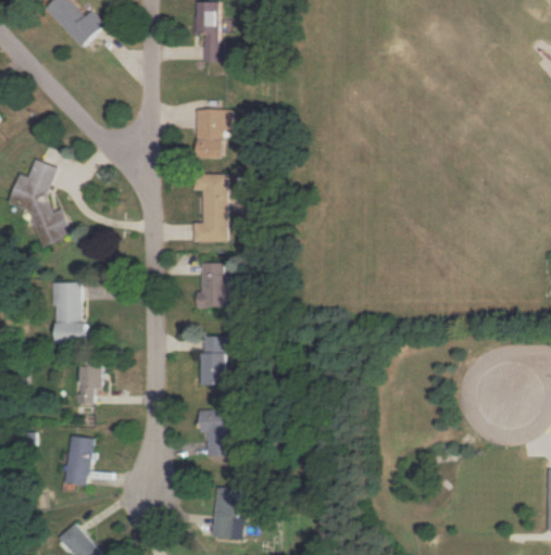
[(91,10),(86,16),(70,0),(54,0),(46,9),(83,47),(105,25),(91,10)]
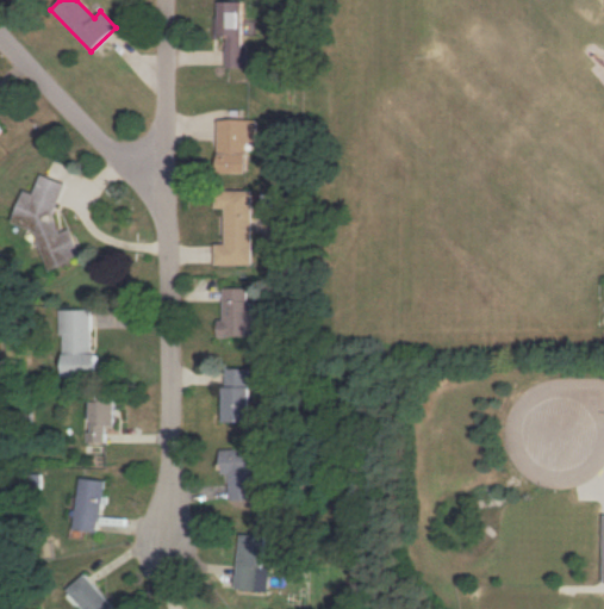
[(215,36),(224,36),(223,68),(238,68),(240,2),(215,2),(215,36)]
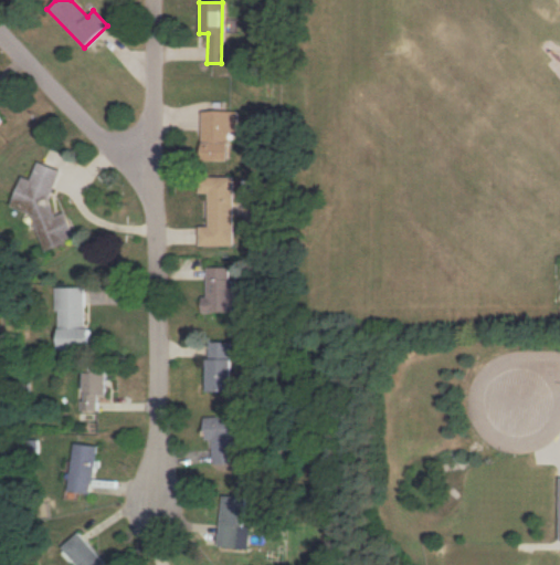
[(226,134),(234,134),(234,112),(200,111),(199,160),(226,161),(226,134)]
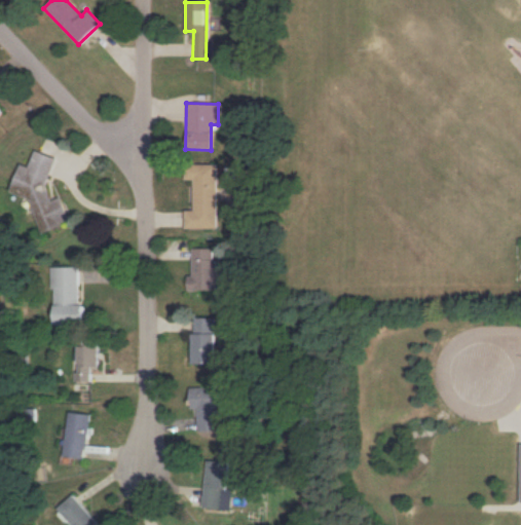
[(40,233),(70,222),(61,197),(50,200),(45,187),(56,158),(34,151),(29,167),(20,164),(10,192),(28,198),(40,233)]
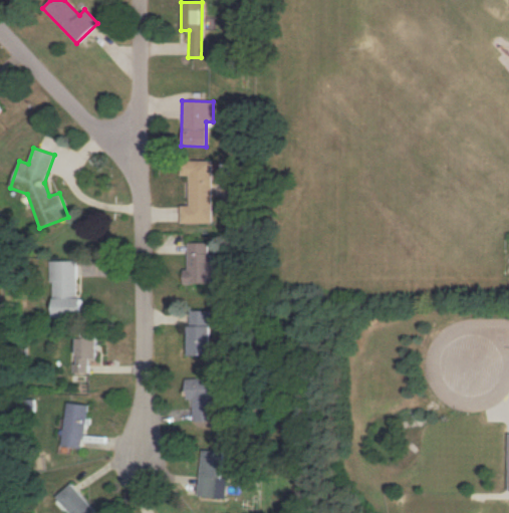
[(179,224),(211,223),(210,161),(179,162),(179,176),(187,176),(187,206),(179,206),(179,224)]
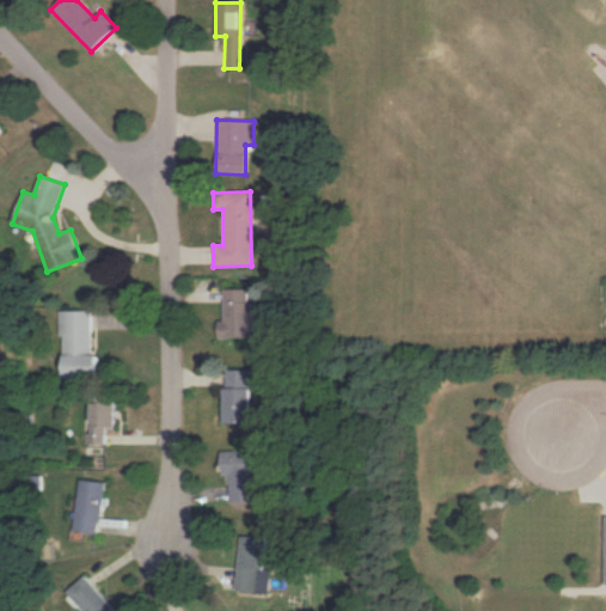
[(245,289),(221,289),(221,322),(216,322),(215,337),(248,338),(249,327),(257,327),(257,315),(245,313),(245,289)]
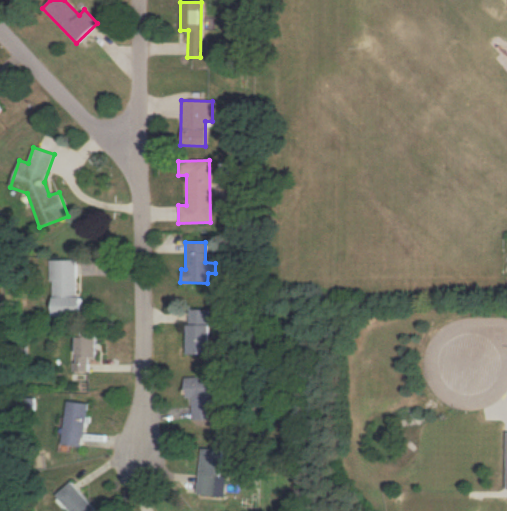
[(75,297),(75,260),(47,260),(47,282),(51,282),(52,317),(80,316),(80,297),(75,297)]
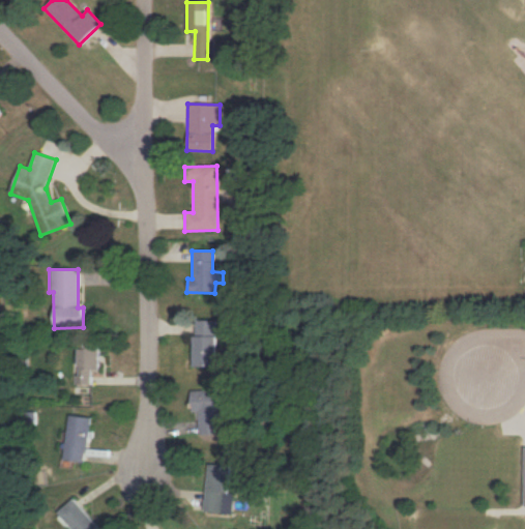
[(192,368),(214,366),(213,320),(191,321),(192,368)]
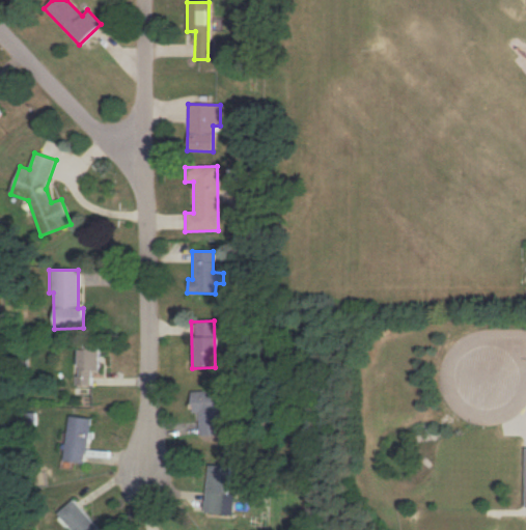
[(97,349),(77,349),(77,377),(73,377),(73,386),(89,385),(89,370),(97,370),(97,349)]
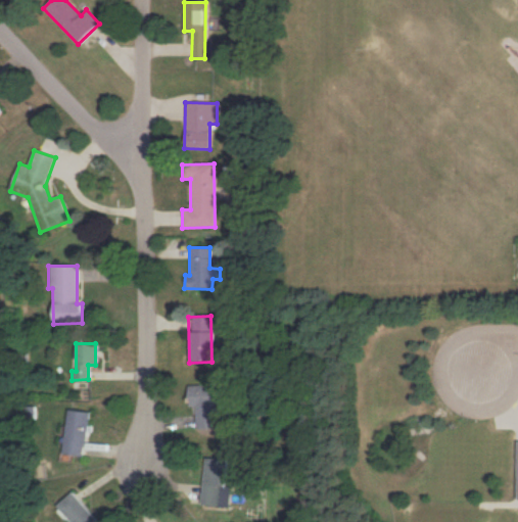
[(193,429),(228,427),(228,417),(213,417),(212,384),(185,385),(186,407),(192,407),(193,429)]
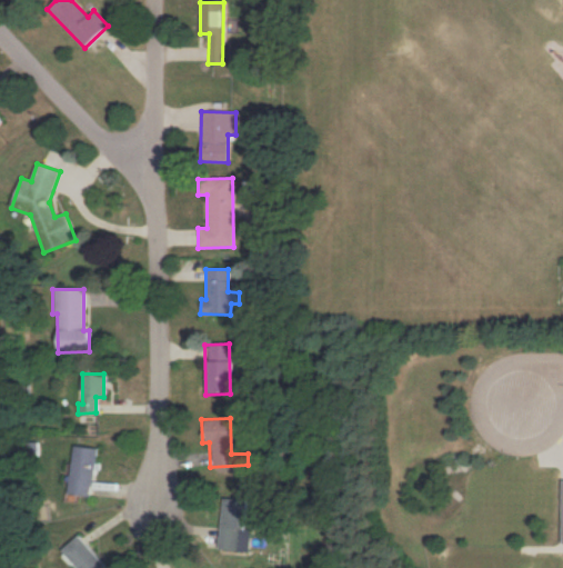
[(66,494),(89,497),(93,448),(70,446),(66,494)]
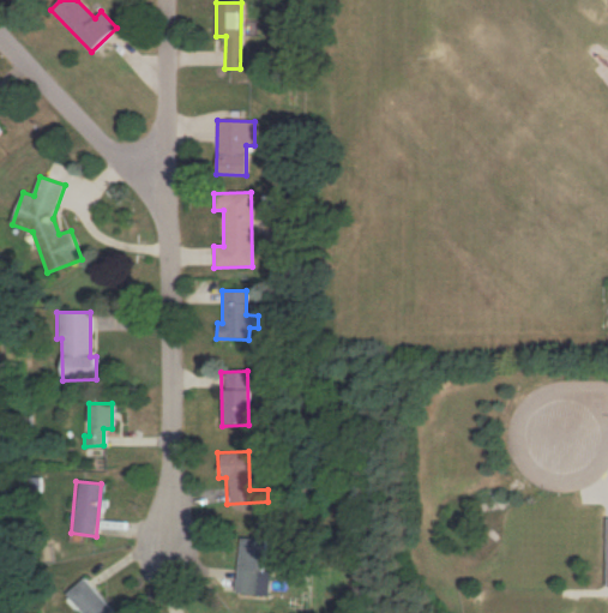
[(232,593),(265,598),(269,571),(260,570),(265,541),(239,538),(232,593)]
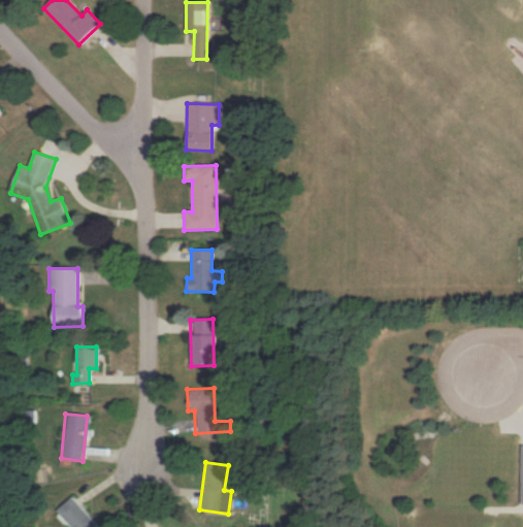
[(98,526),(69,497),(54,512),(68,526),(98,526)]
